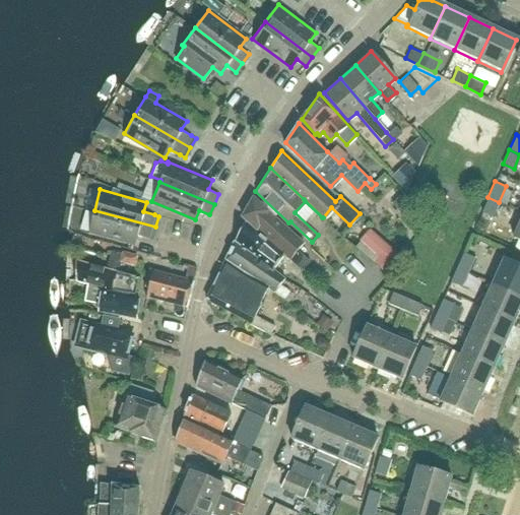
[(301,266),(308,258),(297,247),(302,241),(253,195),(241,215),(301,266)]
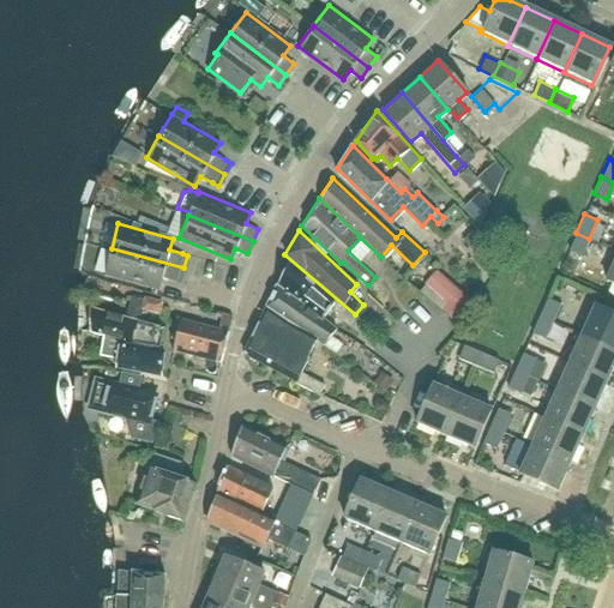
[(569,248),(570,248),(582,254),(589,239),(576,233),(569,248)]
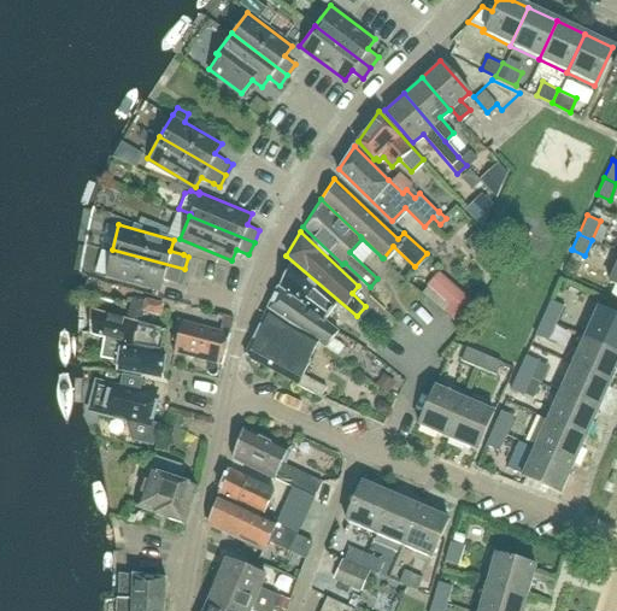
[(160,288),(163,277),(176,281),(176,280),(181,282),(184,269),(112,250),(105,274),(160,288)]
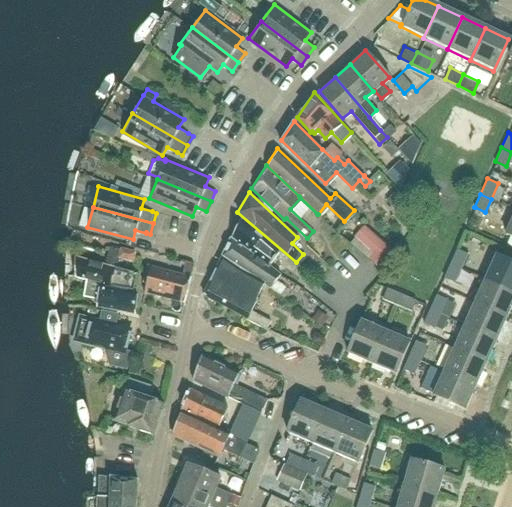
[(511,213),(503,233),(511,236),(509,243),(511,244),(511,213)]
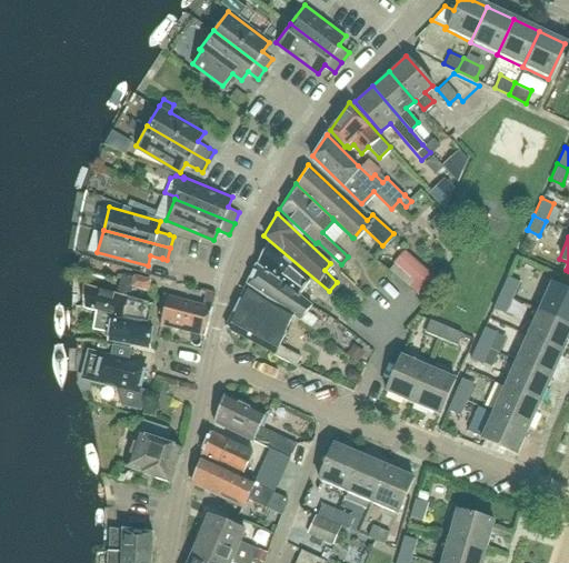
[(257,262),(299,292),(310,278),(268,240),(257,262)]
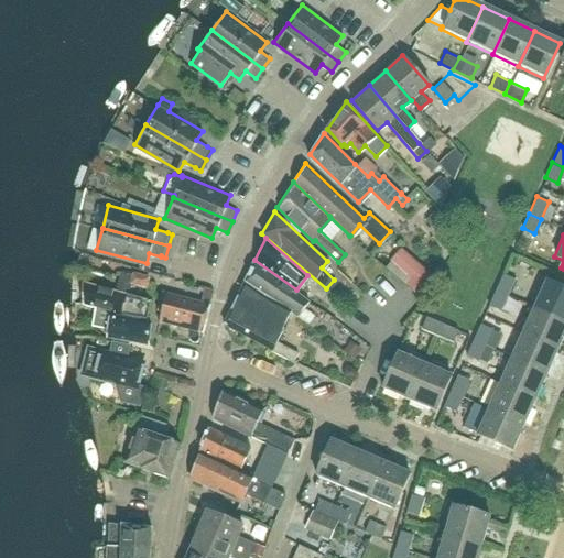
[(411,286),(418,292),(431,274),(400,245),(389,258),(390,259),(384,264),(398,275),(397,275),(411,286)]
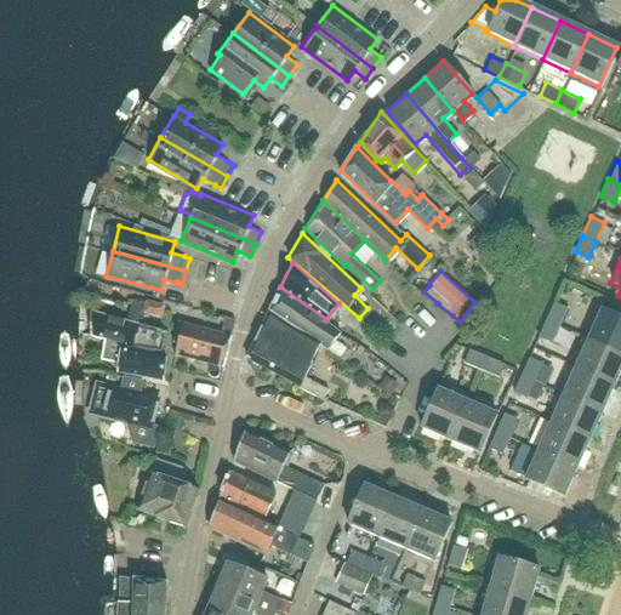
[(280,286),(269,308),(298,326),(318,342),(326,347),(328,346),(340,354),(347,346),(335,336),(339,331),(326,319),(280,286)]
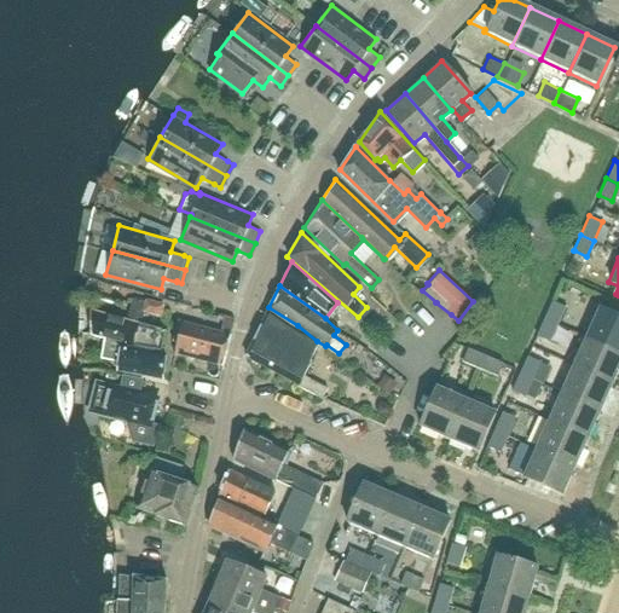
[(163,300),(158,299),(145,295),(142,310),(161,313),(163,300)]
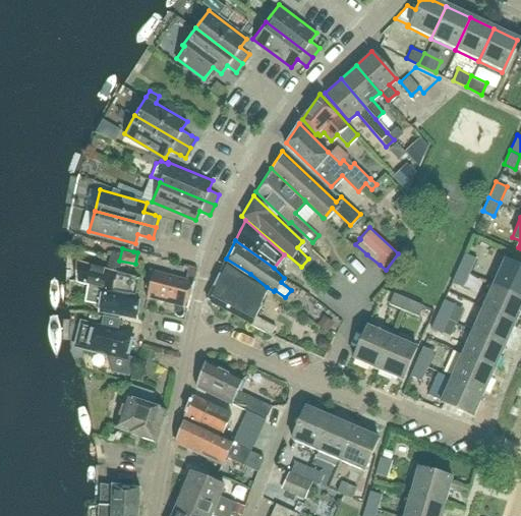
[(464,251),(459,265),(469,270),(475,256),(464,251)]
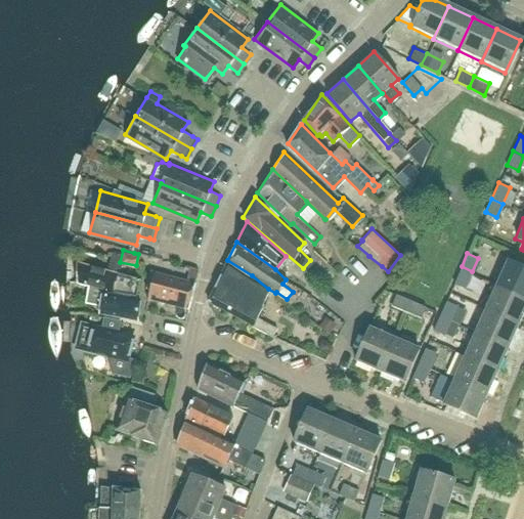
[(523,266),(508,259),(496,283),(523,295),(523,266)]
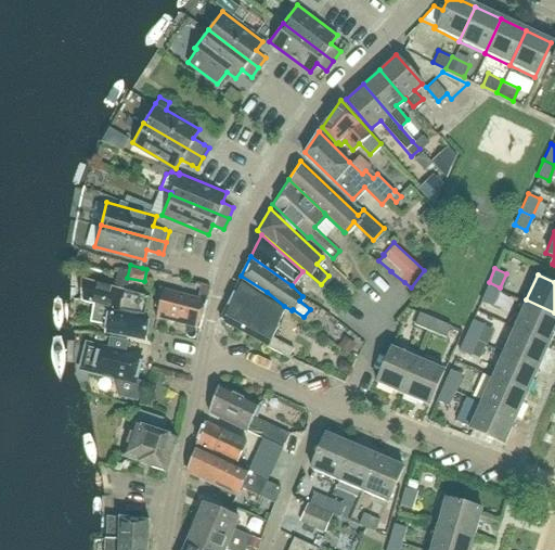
[(230,296),(273,323),(284,306),(267,292),(241,276),(230,296)]
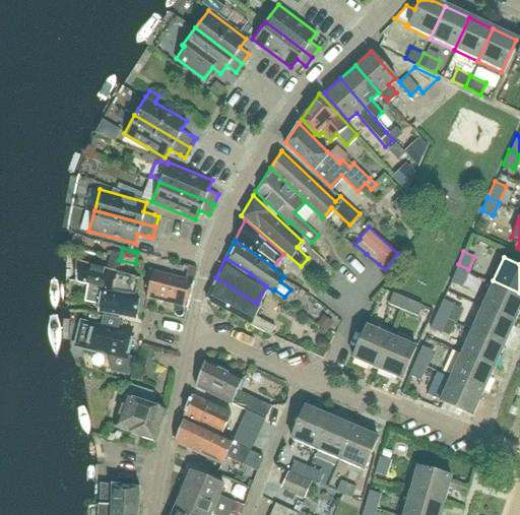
[(76,278),(87,281),(108,286),(133,292),(137,276),(75,259),(76,278)]
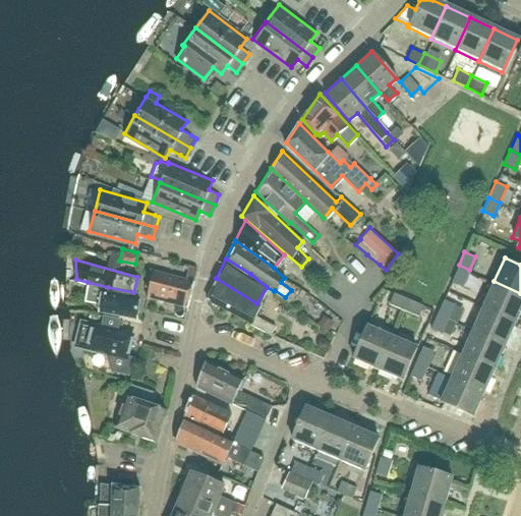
[(452,281),(462,285),(469,270),(459,265),(452,281)]
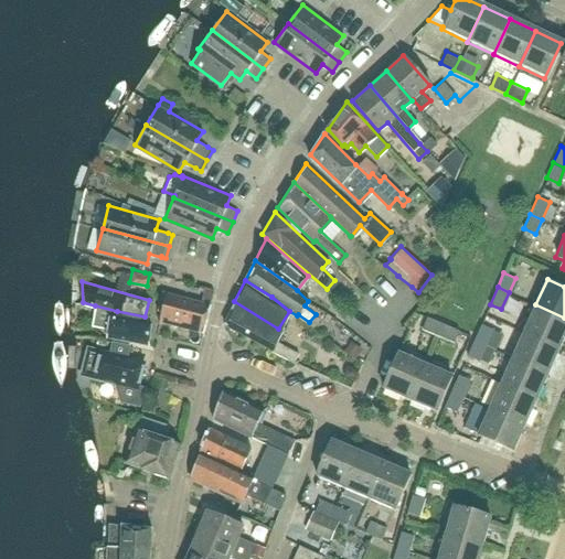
[(202,331),(210,303),(162,291),(158,309),(161,310),(158,320),(202,331)]
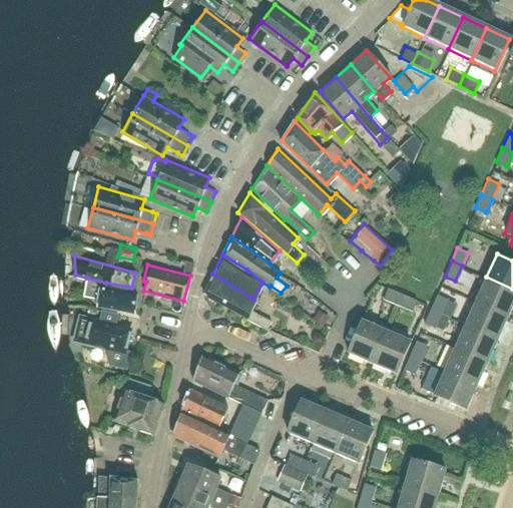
[(266,328),(271,320),(250,308),(254,300),(252,299),(212,274),(204,292),(247,314),(245,317),(266,328)]
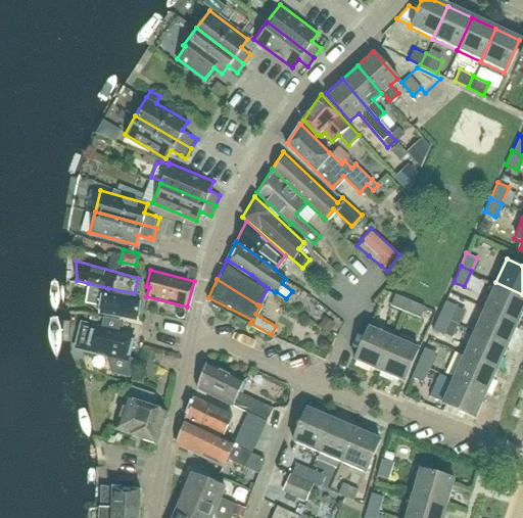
[(522,294),(495,282),(485,305),(518,321),(522,309),(522,294)]
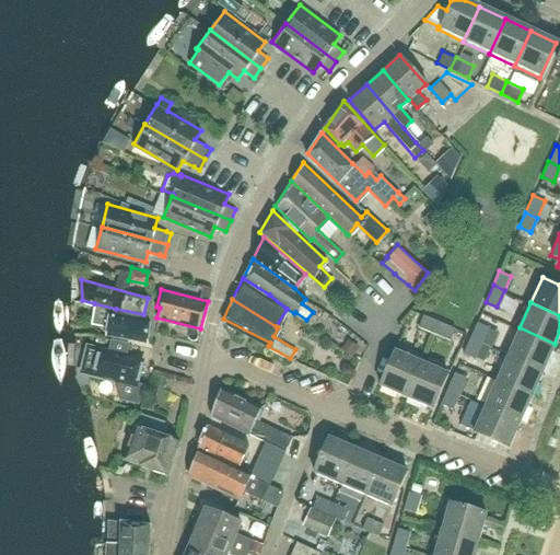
[(114,334),(138,338),(144,339),(148,320),(92,309),(90,323),(107,325),(106,333),(114,334)]
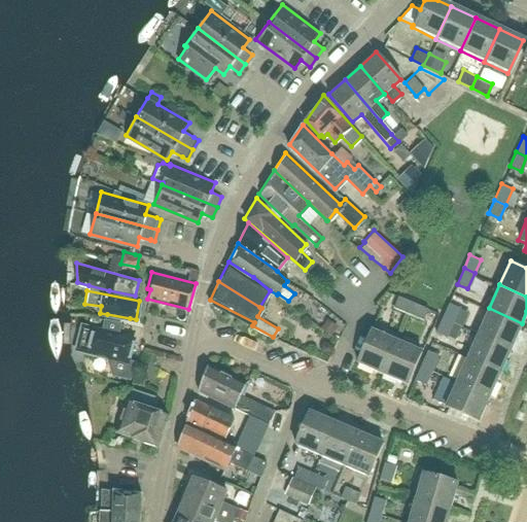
[(392,306),(408,312),(413,301),(398,293),(392,306)]
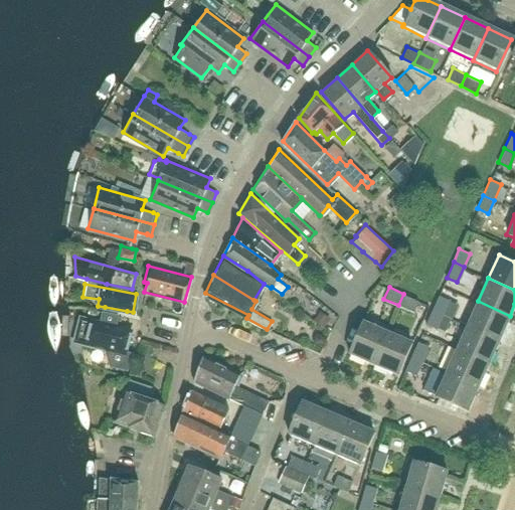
[(403,294),(398,305),(413,312),(418,301),(418,300),(403,294)]
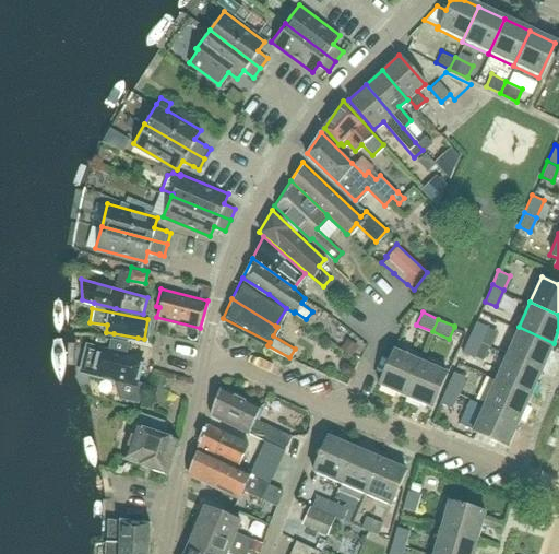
[(468,336),(482,341),(488,325),(476,319),(468,336)]
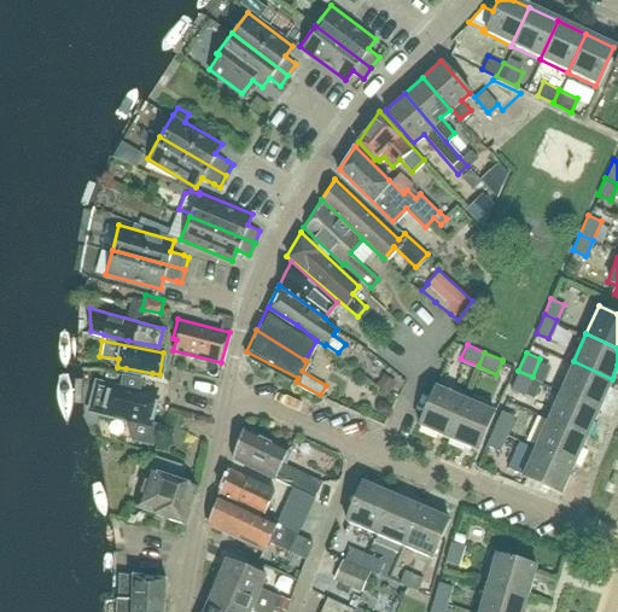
[(573,361),(560,389),(599,407),(612,379),(573,361)]
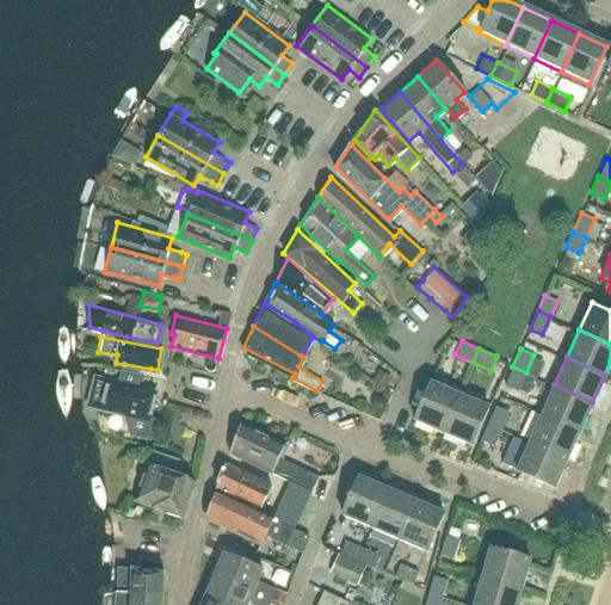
[(505,383),(506,383),(518,389),(519,387),(529,390),(535,376),(526,372),(512,366),(505,383)]
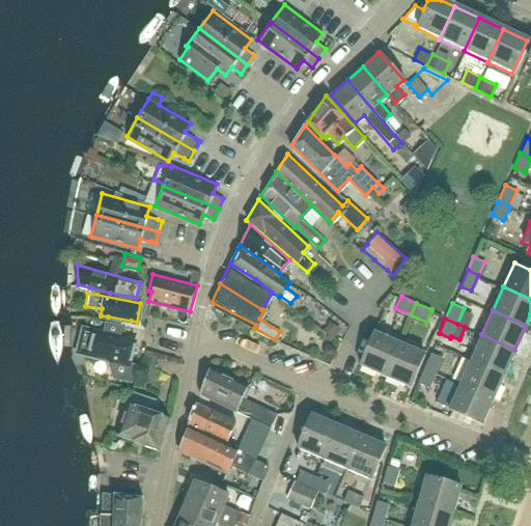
[(331,320),(319,335),(331,344),(342,329),(331,320)]
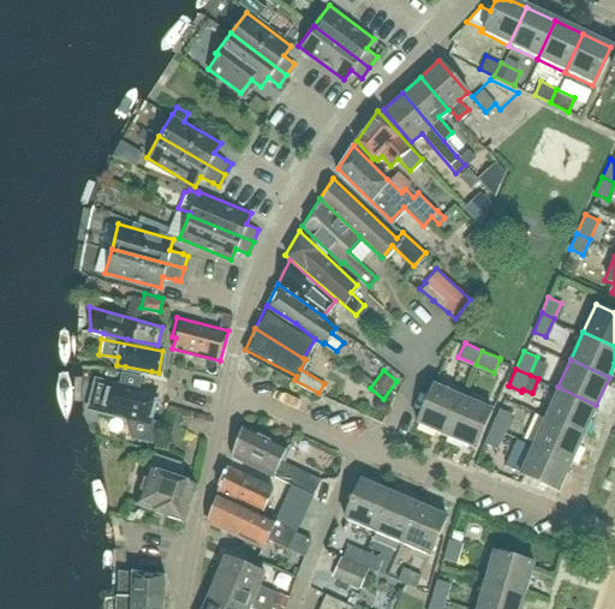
[(93,404),(124,412),(130,434),(148,440),(154,419),(149,418),(155,395),(95,378),(93,404)]
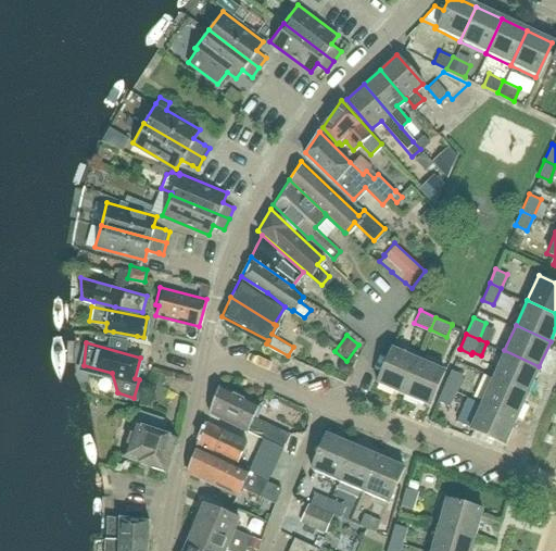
[(401,393),(417,358),(391,347),(375,382),(401,393)]
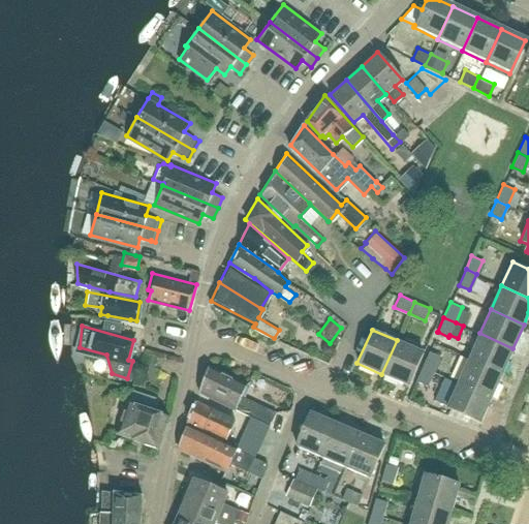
[(479,333),(469,358),(502,372),(512,348),(479,333)]
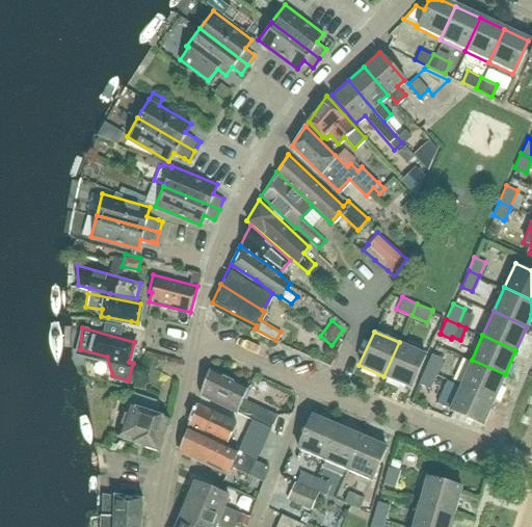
[(238,350),(257,358),(260,349),(241,342),(238,350)]
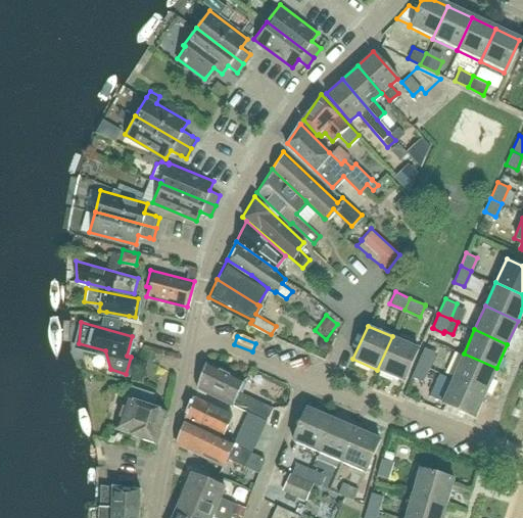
[(392,336),(377,370),(402,381),(417,347),(392,336)]
